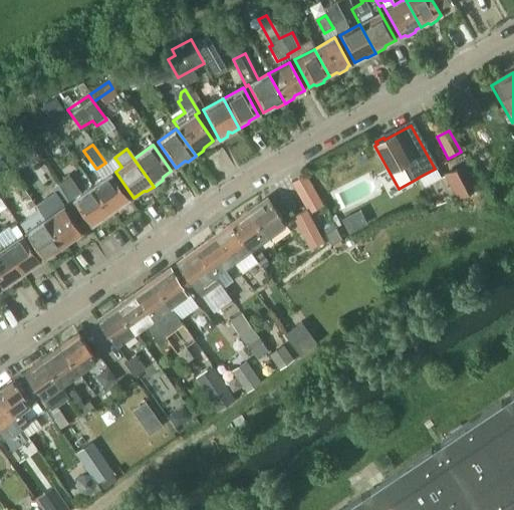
[(444,178),(456,199),(456,200),(478,188),(467,166),(444,178)]
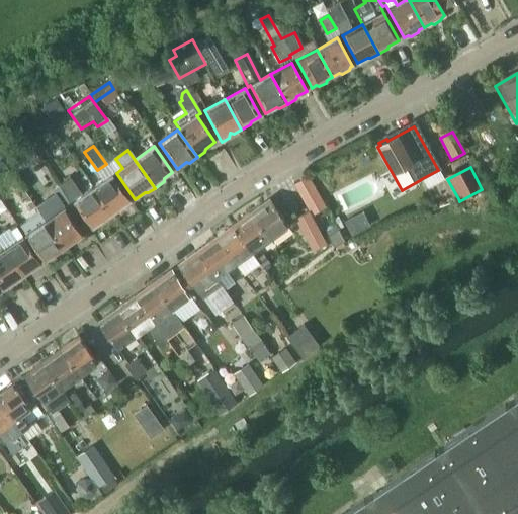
[(111,176),(93,189),(112,218),(121,211),(121,208),(130,202),(111,176)]
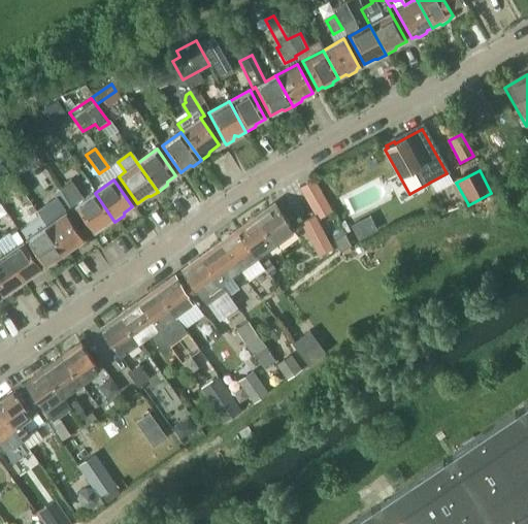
[(0,203),(9,197),(0,182),(0,203)]
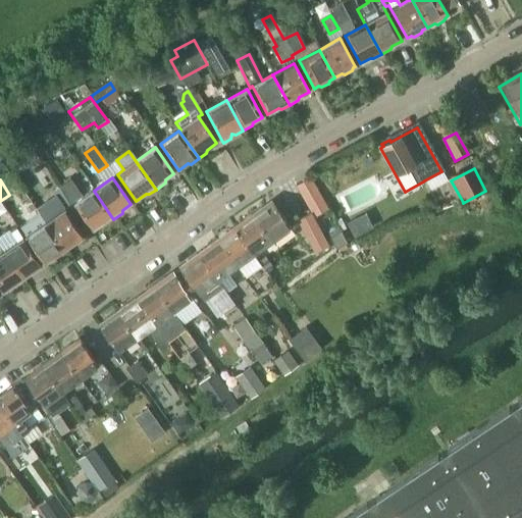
[(113,219),(94,191),(83,198),(70,182),(57,191),(58,191),(75,217),(81,213),(93,229),(102,223),(105,224),(113,219)]
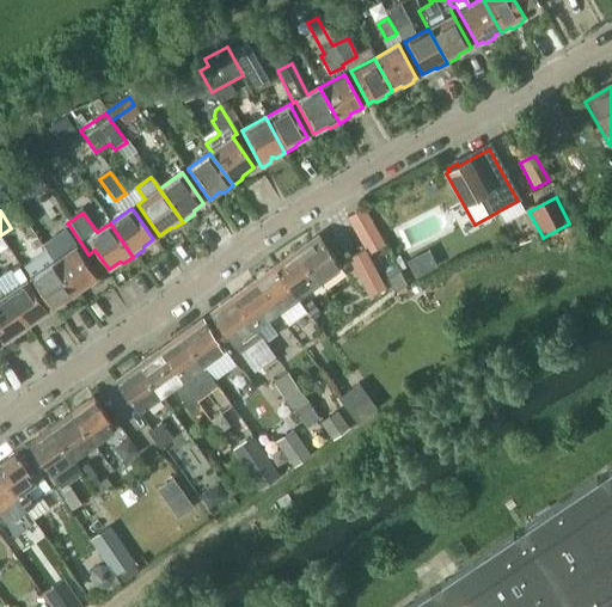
[(75,247),(53,263),(75,295),(87,287),(86,284),(96,279),(83,258),(89,255),(68,224),(62,228),(75,247)]
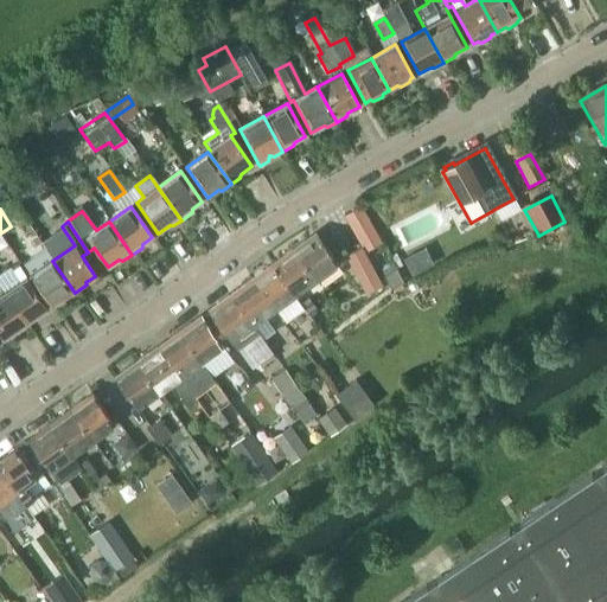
[(305,243),(293,251),(315,282),(337,267),(317,238),(308,243),(305,243)]
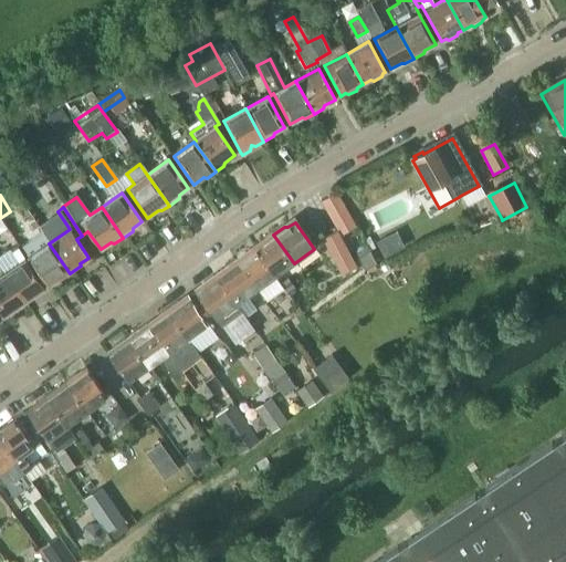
[(336,233),(322,241),(342,277),(356,269),(352,262),(336,233)]
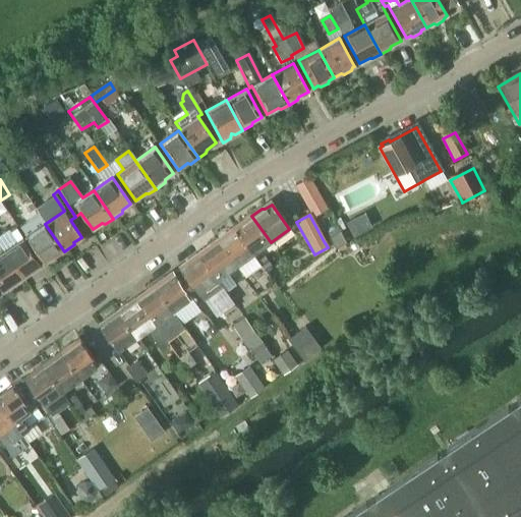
[(39,216),(19,229),(44,264),(52,257),(53,259),(64,251),(45,224),(39,216)]
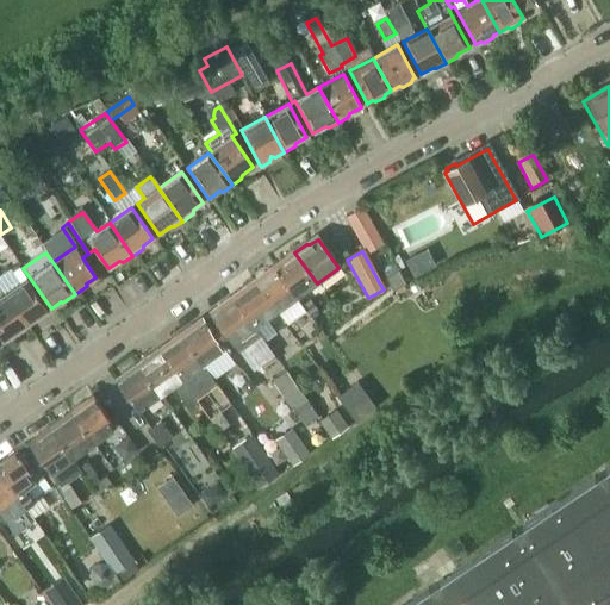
[(294,253),(274,268),(296,299),(317,284),(294,253)]
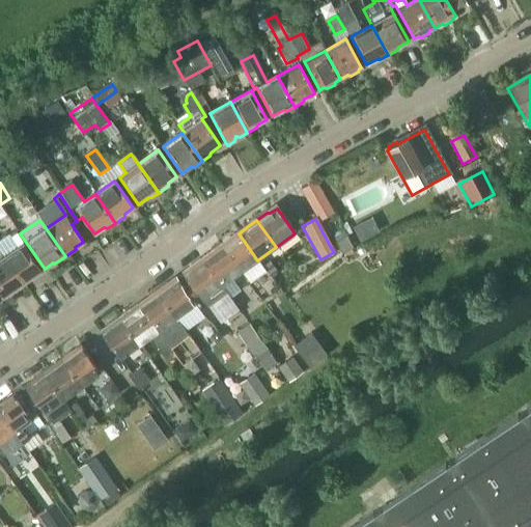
[(239,233),(219,247),(239,274),(257,260),(239,233)]
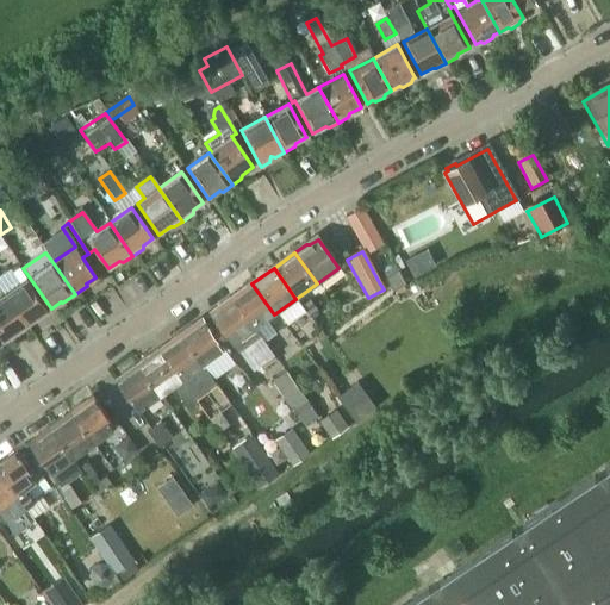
[(26,280),(5,295),(26,328),(38,319),(37,318),(48,311),(26,280)]
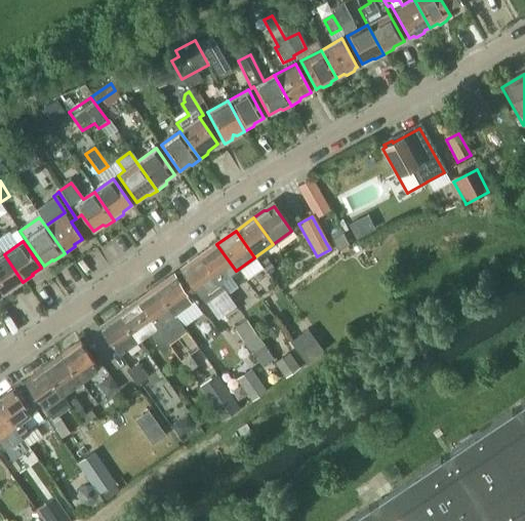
[(216,244),(198,257),(217,284),(236,271),(216,244)]
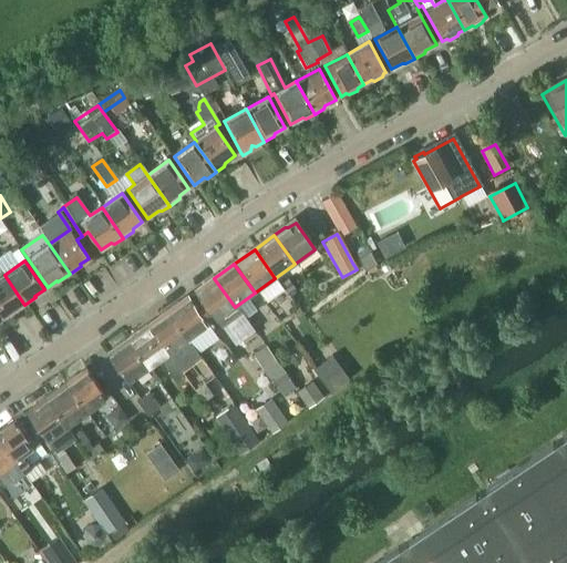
[(4,275),(0,277),(0,314),(2,318),(12,311),(13,314),(24,305),(4,275)]
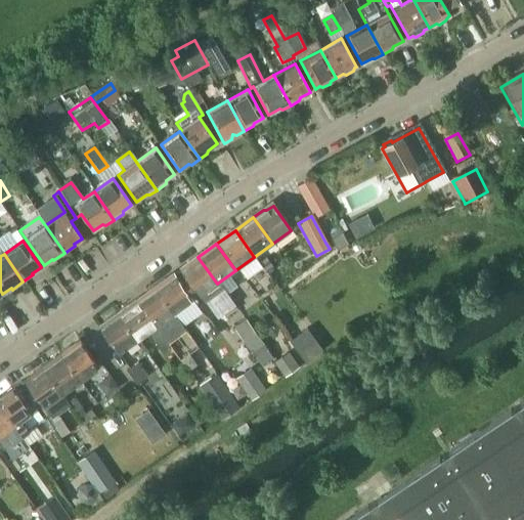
[(222,290),(217,284),(198,257),(188,264),(187,267),(181,272),(187,282),(181,287),(191,302),(199,297),(204,303),(222,290)]
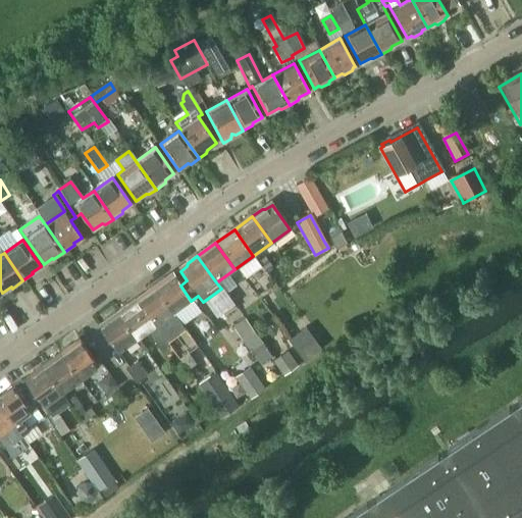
[(265,259),(258,263),(265,273),(272,269),(265,259)]
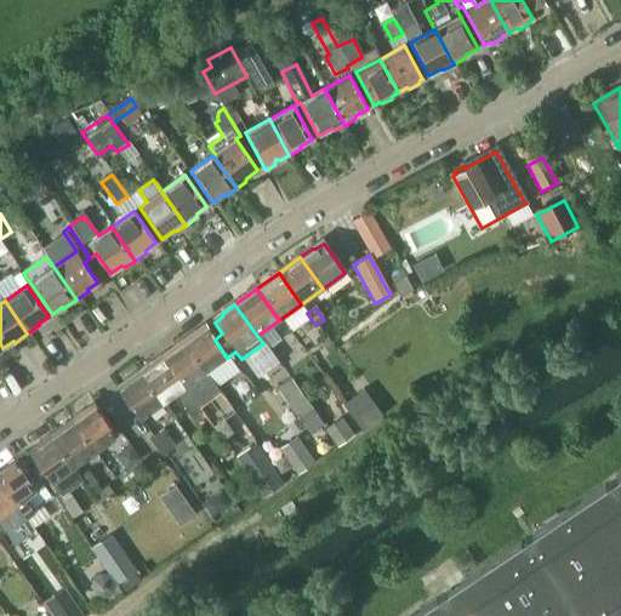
[(227,358),(215,340),(206,328),(198,334),(195,334),(194,332),(182,342),(205,374),(227,358)]
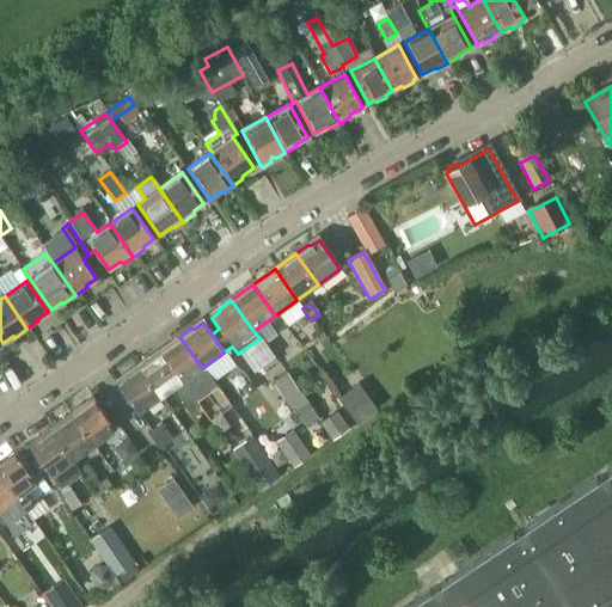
[(169,344),(169,345),(169,348),(160,354),(181,382),(202,368),(179,337),(169,344)]
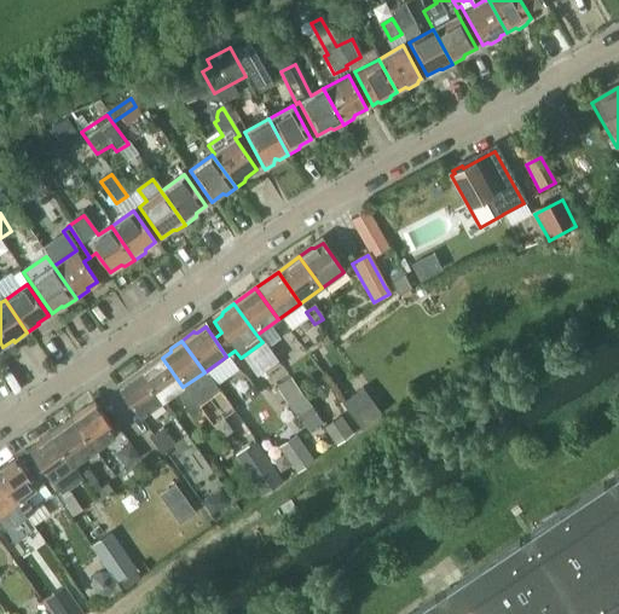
[(151,363),(138,371),(161,403),(174,394),(189,416),(198,410),(183,387),(162,358),(154,364),(151,363)]
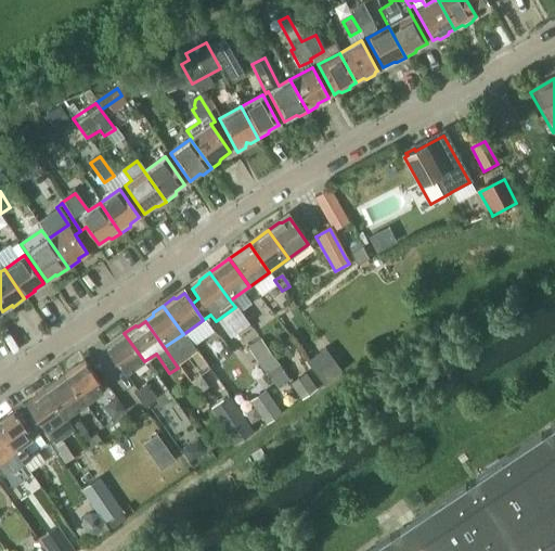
[(124,333),(114,341),(114,342),(113,345),(105,349),(125,375),(144,361),(124,333)]
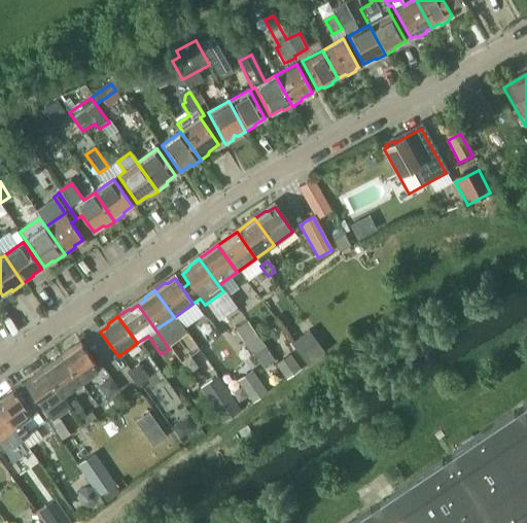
[(247,325),(237,333),(253,356),(264,349),(247,325)]
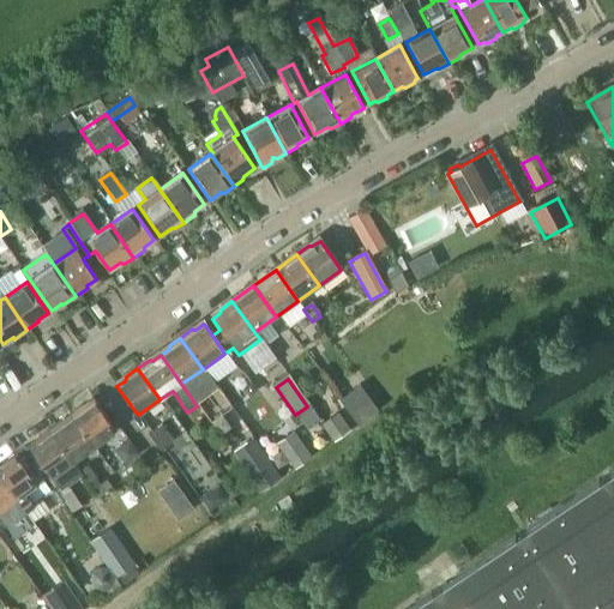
[(246,398),(256,392),(248,380),(238,386),(246,398)]
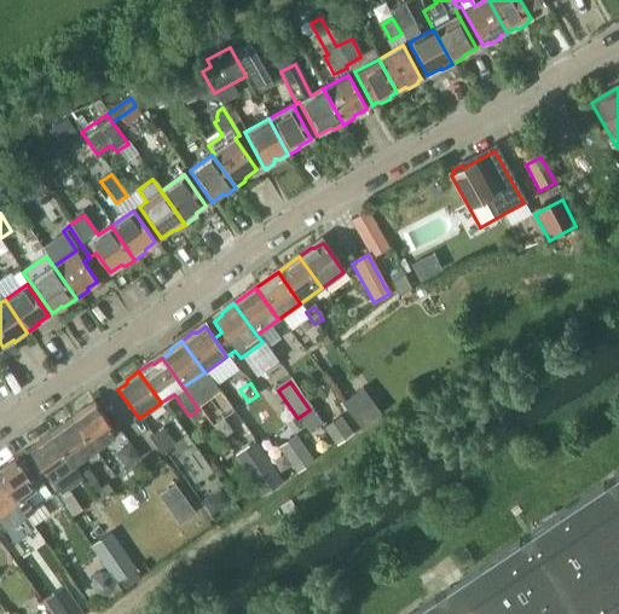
[(82,412),(70,421),(93,452),(116,436),(94,406),(86,412),(82,412)]
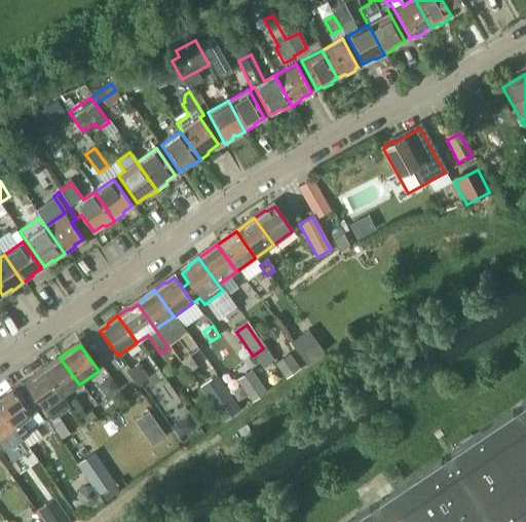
[(265,350),(256,357),(263,367),(272,360),(265,350)]
